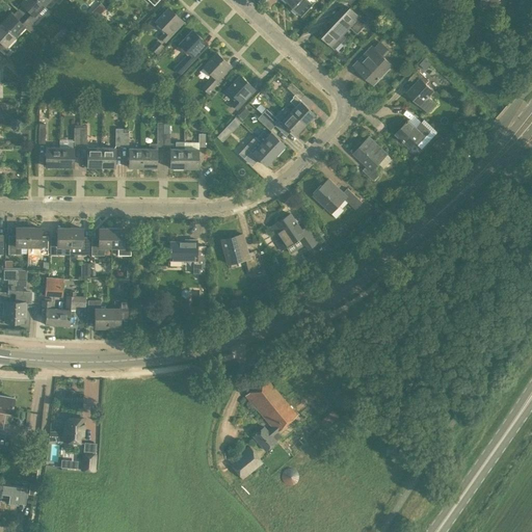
[(38,10),(44,6),(37,0),(22,0),(20,2),(24,6),(19,11),(32,24),(42,14),(38,10)]
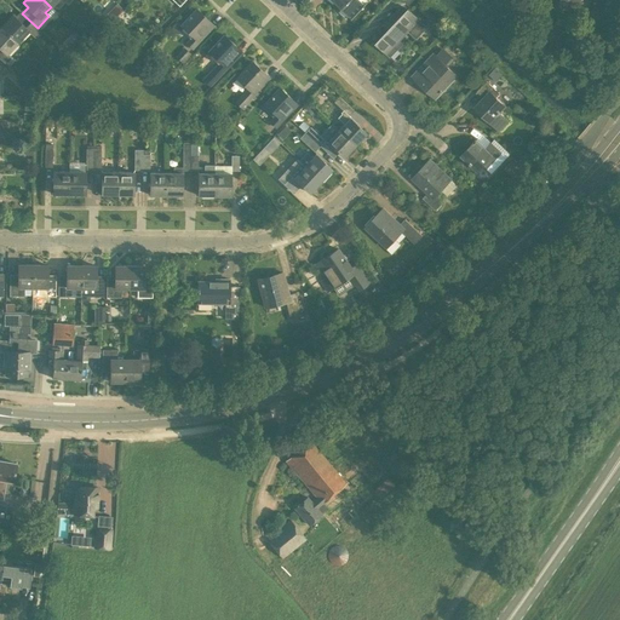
[(357,0),(329,0),(350,19),(354,17),(363,6),(357,0)]
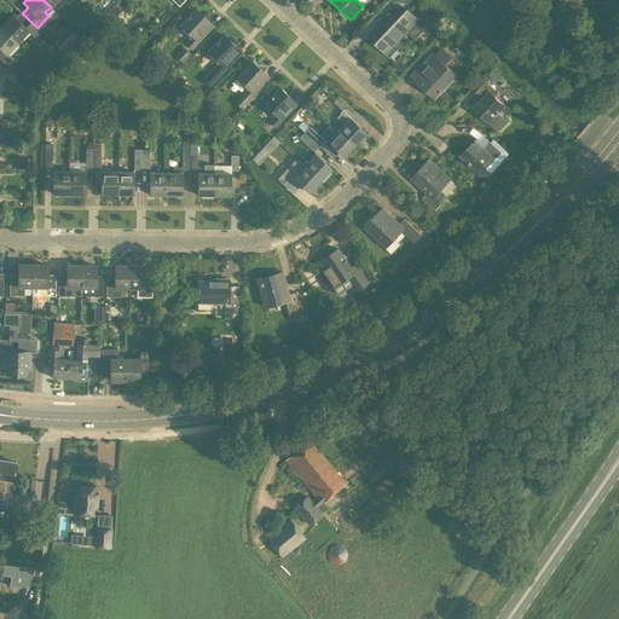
[(196,9),(181,23),(180,24),(178,23),(174,24),(172,28),(172,30),(173,33),(177,34),(181,33),(183,28),(191,36),(185,44),(191,48),(213,25),(196,9)]
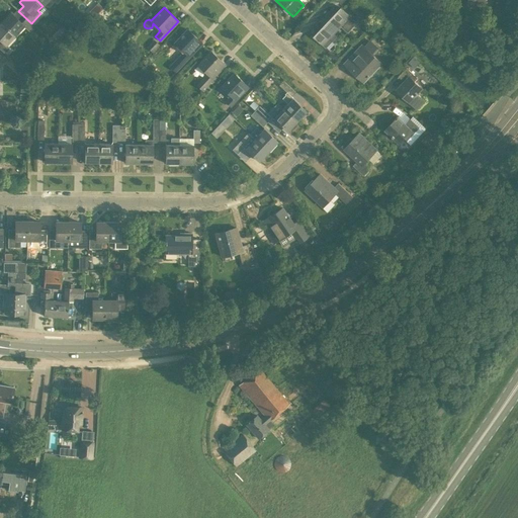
[(314,36),(323,46),(341,26),(348,32),(357,22),(341,7),(337,12),(333,8),(325,16),(329,20),(314,36)]
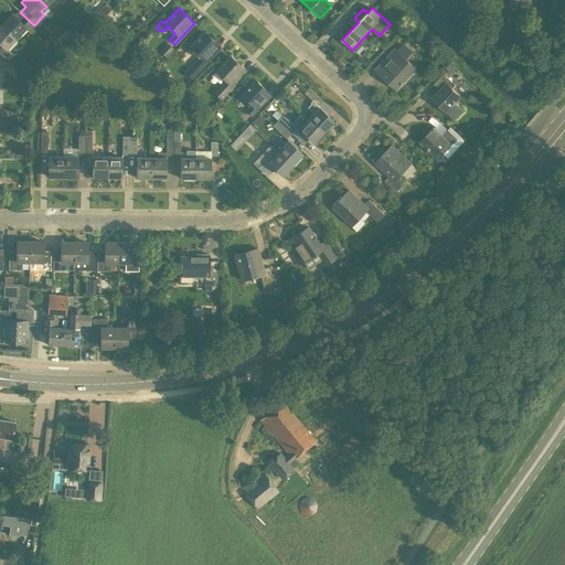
[(39,29),(34,25),(20,12),(16,18),(11,13),(1,24),(16,39),(25,28),(33,34),(39,29)]
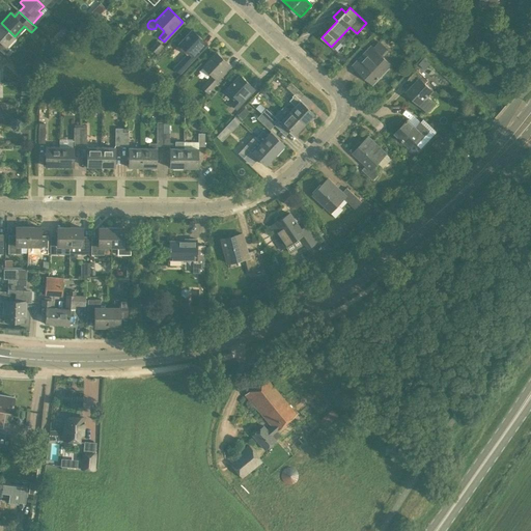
[(6,46),(15,36),(1,23),(0,23),(0,50),(4,54),(8,49),(6,46)]
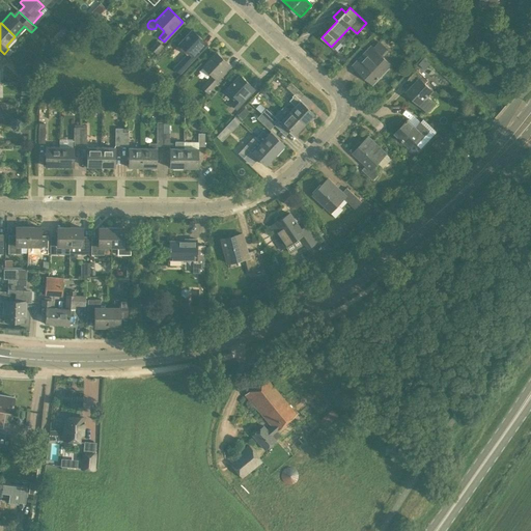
[(474,34),(476,27),(466,24),(464,30),(474,34)]
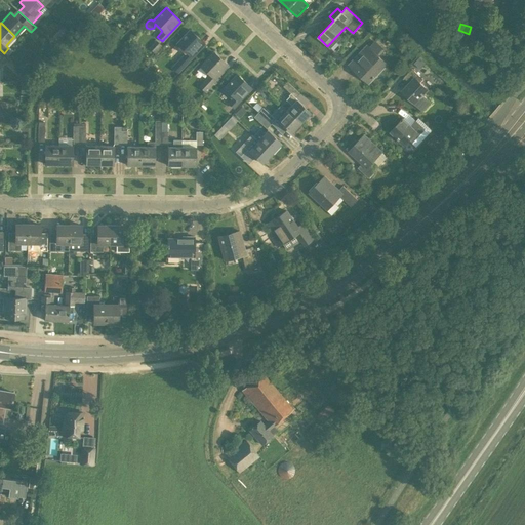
[(178,61),(184,66),(204,44),(190,30),(180,39),(176,43),(186,52),(178,61)]
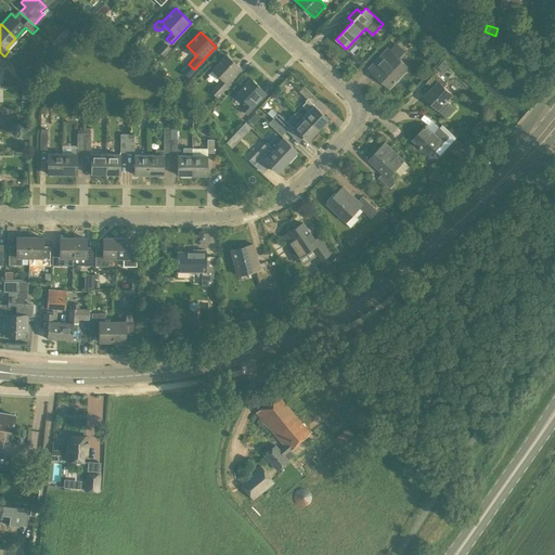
[(171,50),(166,44),(158,52),(164,57),(171,50)]
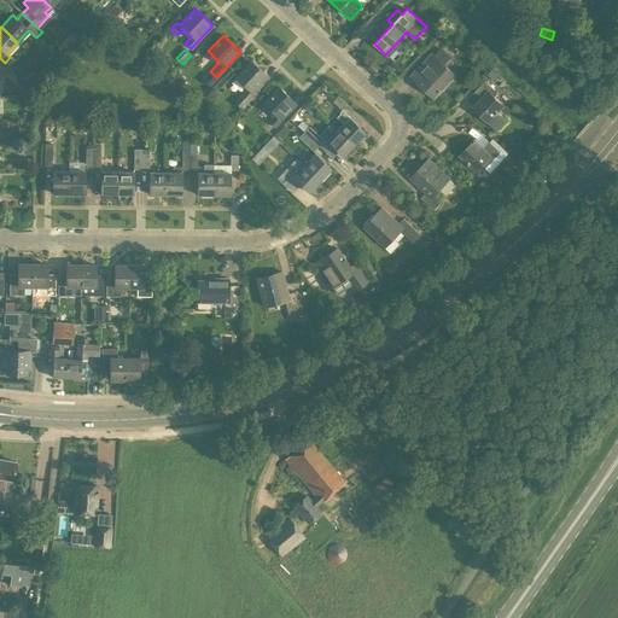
[(410,76),(433,98),(455,75),(432,53),(410,76)]
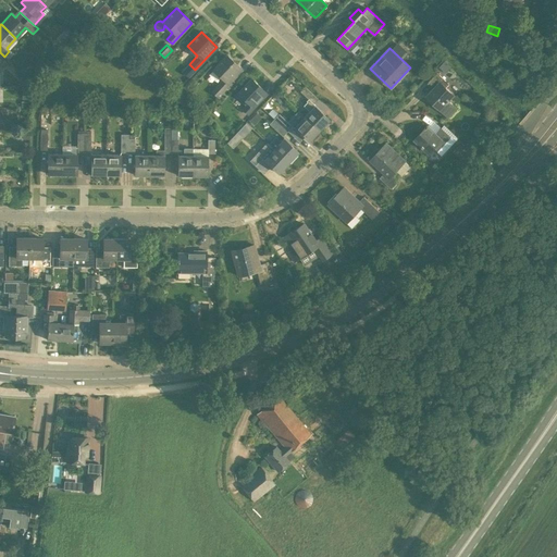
[(212,70),(222,79),(210,93),(219,100),(227,91),(224,88),(237,75),(232,71),(237,65),(226,56),(212,70)]
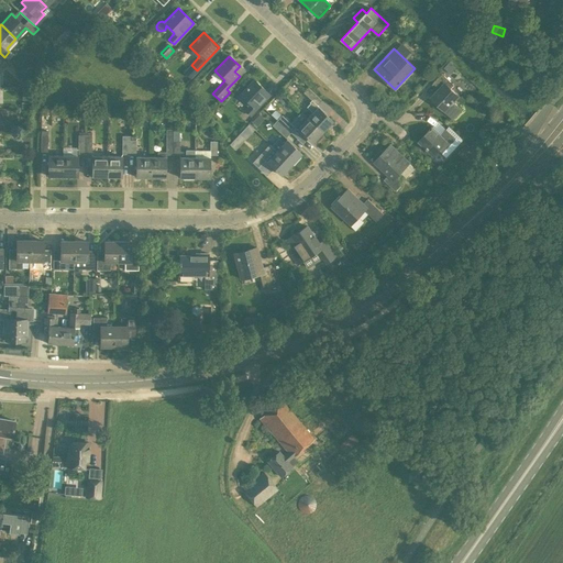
[(439,89),(430,98),(444,111),(453,119),(461,110),(452,102),(457,96),(450,89),(454,85),(442,74),(432,84),(439,89)]
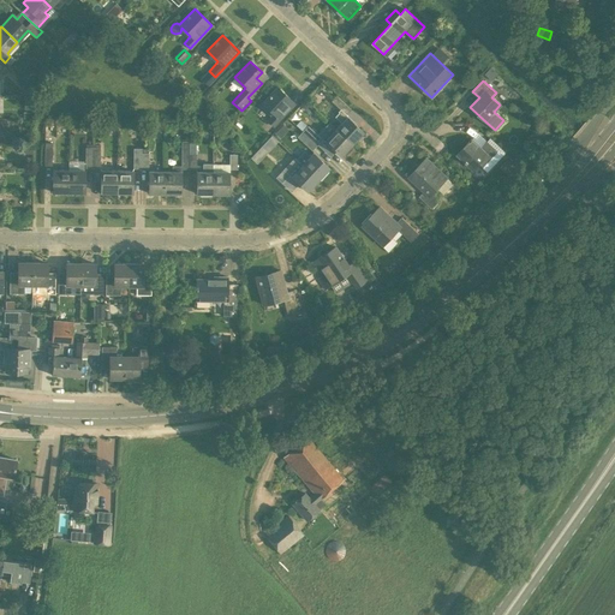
[(273,126),(294,103),(278,87),(262,103),(274,114),(267,121),(273,126)]
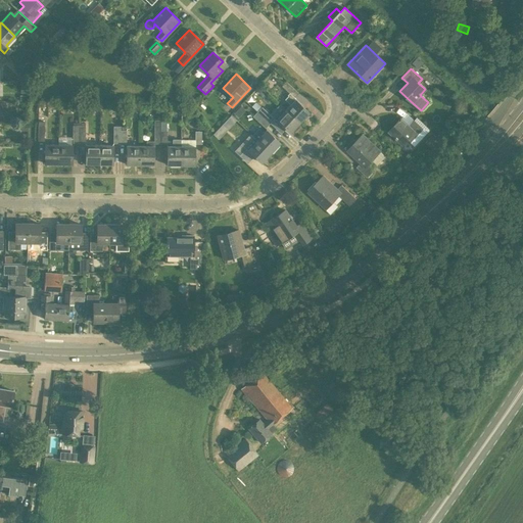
[(176,81),(171,86),(177,91),(181,86),(176,81)]
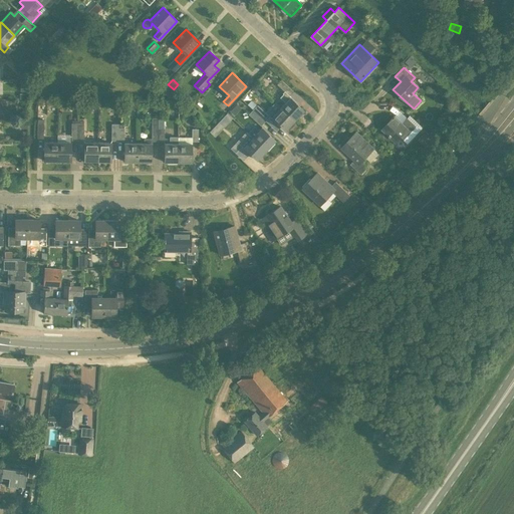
[(279,98),(285,102),(280,107),(293,120),(303,110),(290,98),(290,97),(289,95),(293,91),(281,80),(276,84),(284,91),(279,98)]
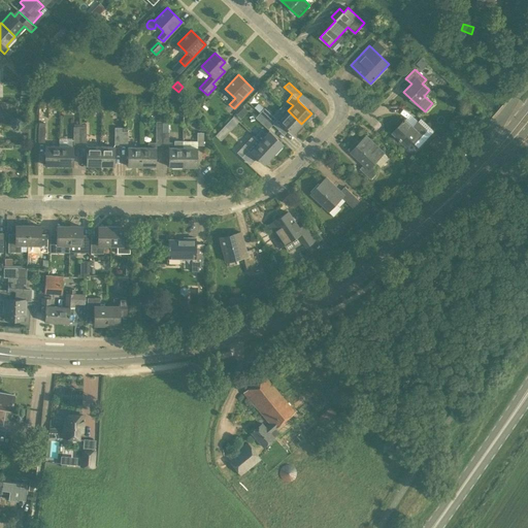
[(244,107),(238,112),(241,117),(248,110),(244,107)]
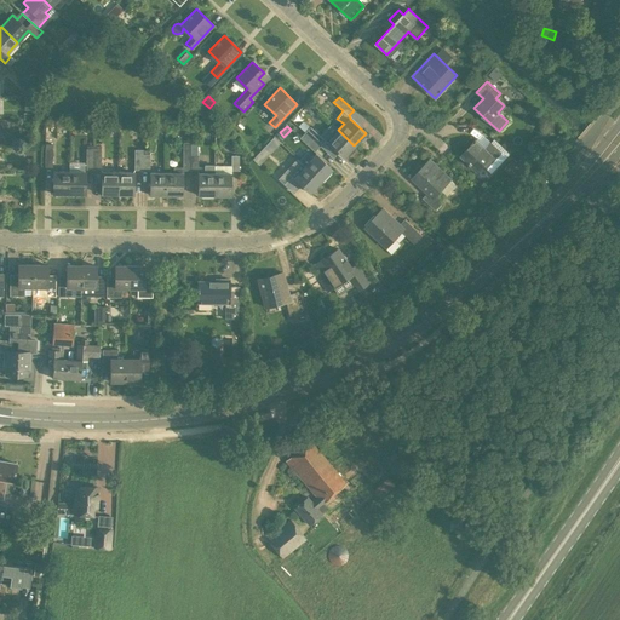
[(304,132),(308,136),(319,147),(323,141),(309,127),(304,132)]
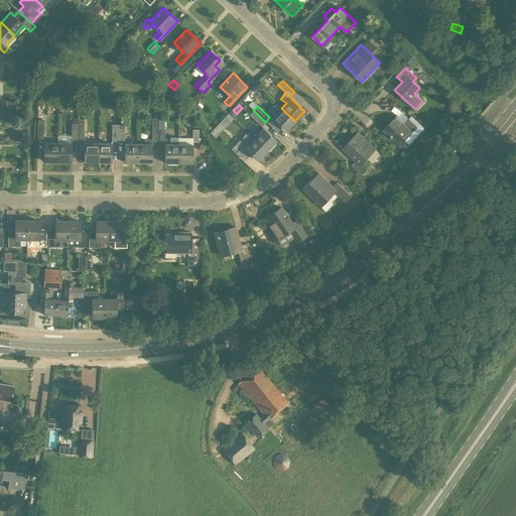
[(286,130),(294,121),(281,108),(272,118),(286,130)]
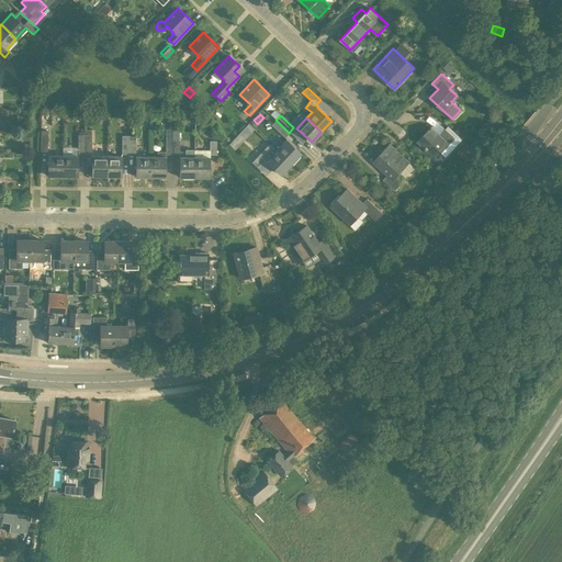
[(284,137),(289,133),(279,123),(274,127),(284,137)]
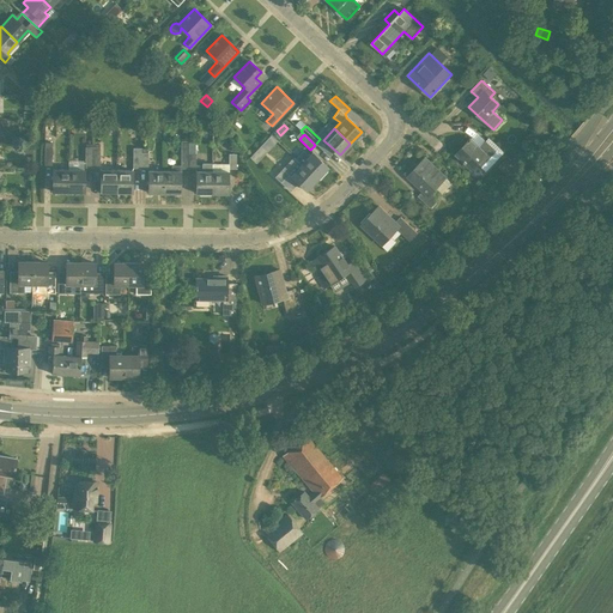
[(258,150),(265,156),(277,144),(269,138),(258,150)]
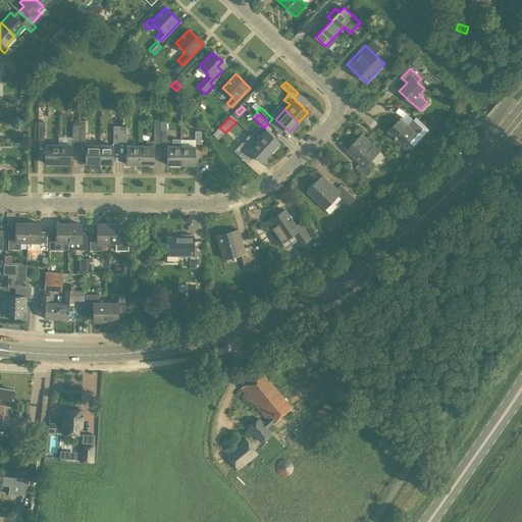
[(400,118),(387,131),(395,137),(403,144),(407,140),(410,143),(423,128),(413,119),(408,125),(400,118)]
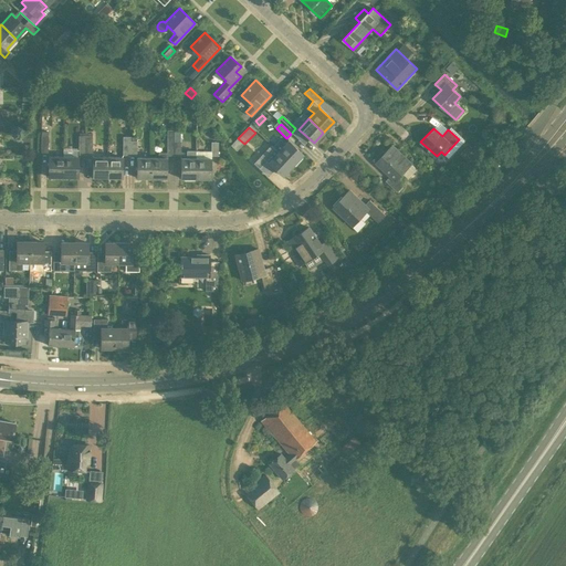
[(287,140),(278,152),(293,166),(303,155),(287,140)]
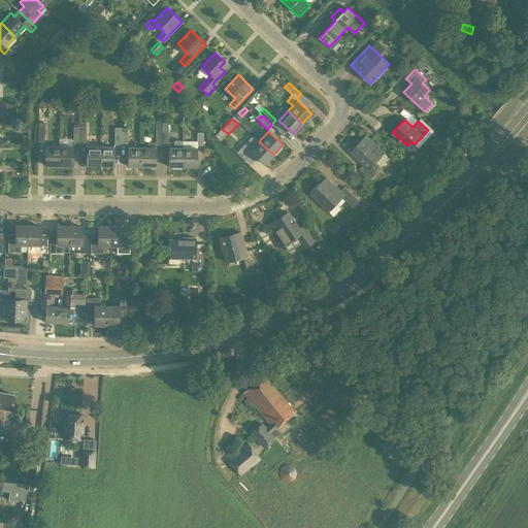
[(447,142),(449,143),(454,138),(453,136),(449,133),(443,138),(447,142)]
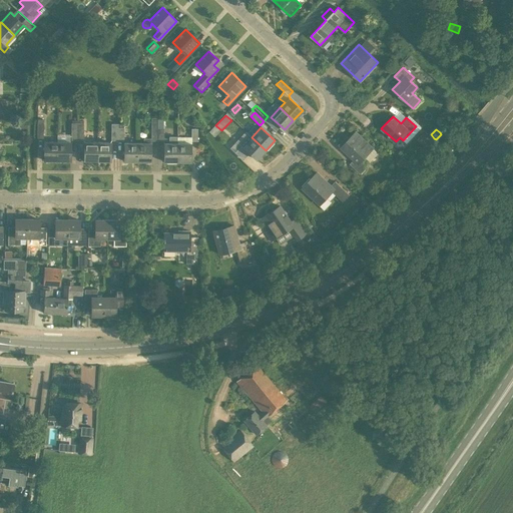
[(356,132),(341,147),(354,159),(351,163),(361,173),(367,167),(360,161),(373,148),(356,132)]
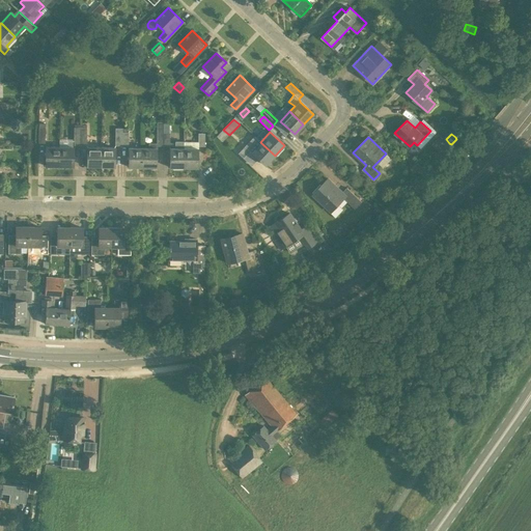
[(184,167),(184,148),(184,142),(175,142),(175,148),(170,148),(169,167),(184,167)]
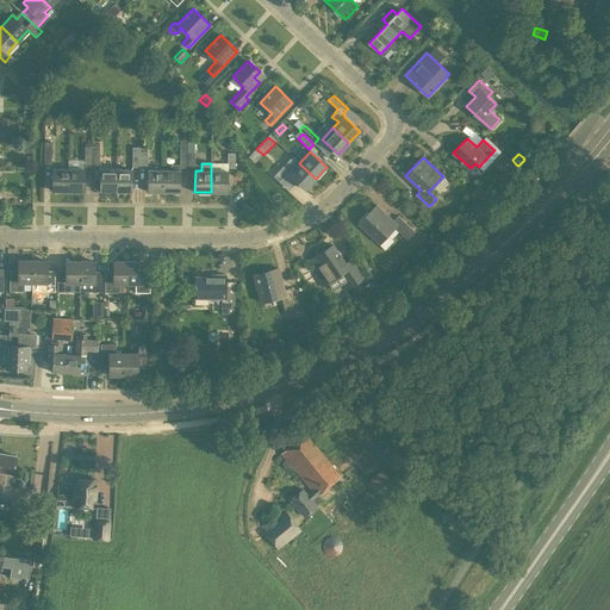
[(211,192),(226,193),(226,163),(211,163),(211,170),(211,192)]
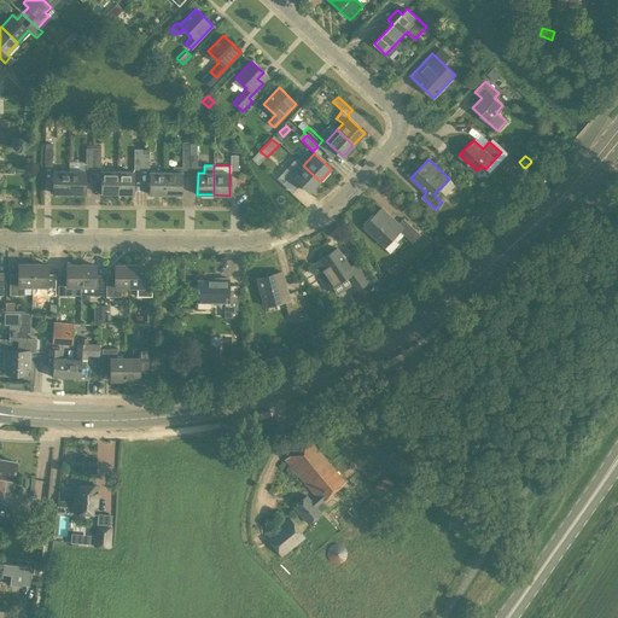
[(309,192),(320,181),(303,165),(292,176),(309,192)]
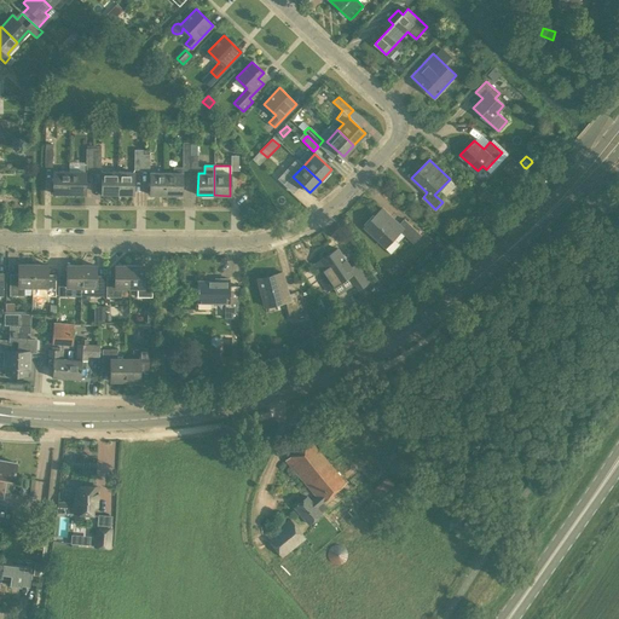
[(522,171),(516,166),(510,172),(515,177),(522,171)]
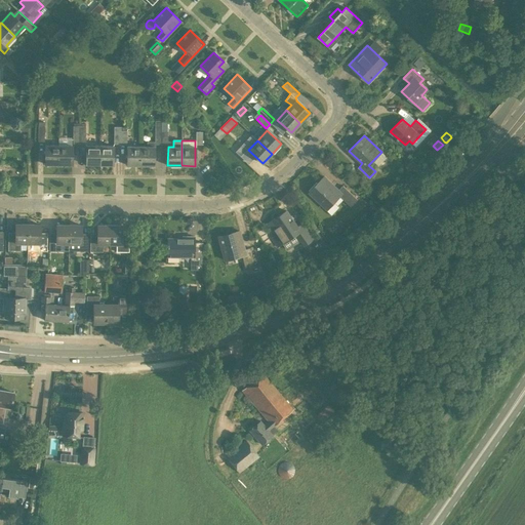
[(140,165),(154,165),(154,143),(147,143),(147,147),(140,147),(140,165)]
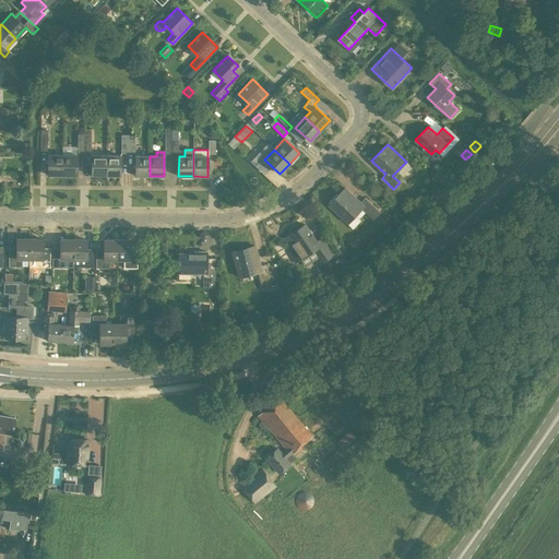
[(47,175),(62,175),(62,154),(48,154),(47,175)]
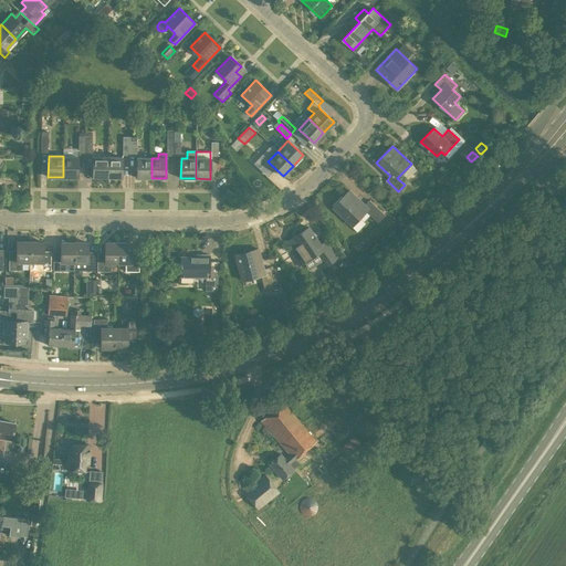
[(77,156),(63,156),(63,177),(77,177),(77,156)]
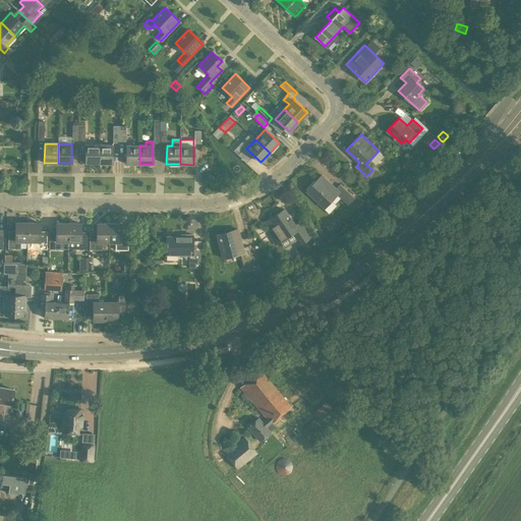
[(84,164),(99,164),(99,145),(85,145),(84,164)]
